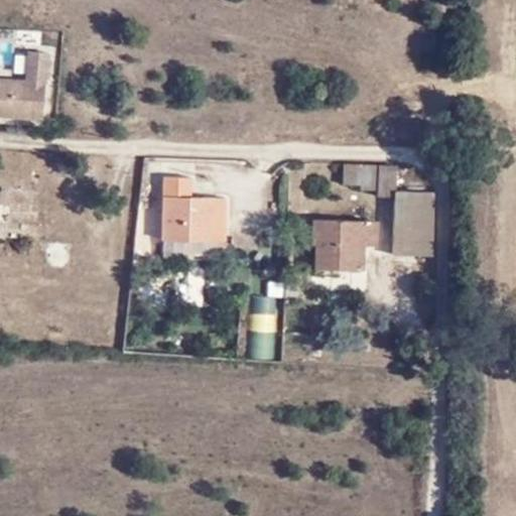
[(45,55),(27,55),(26,88),(0,86),(0,121),(42,124),(43,89),(45,55)]
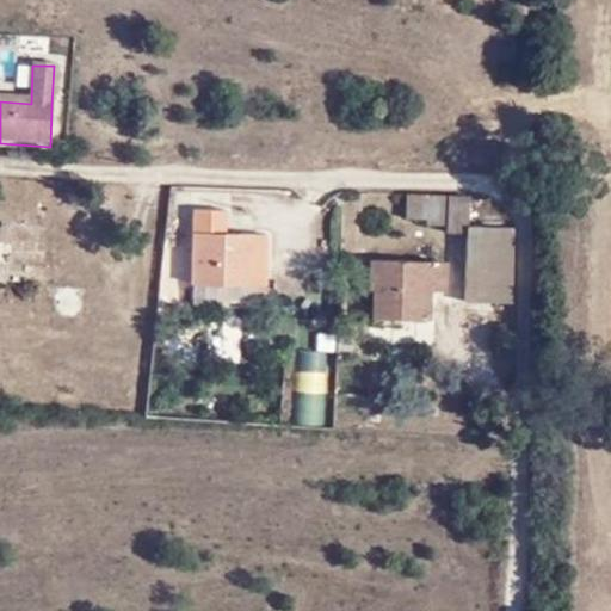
[(463,300),(507,301),(511,228),(470,224),(470,199),(444,198),(444,196),(408,193),(408,213),(427,214),(427,221),(448,222),(448,233),(466,233),(463,300)]
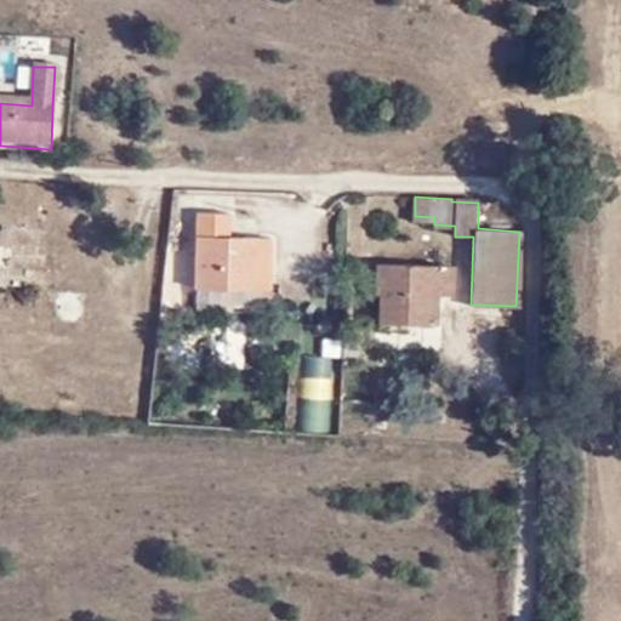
[(187,284),(222,286),(223,281),(249,283),(251,233),(226,233),(227,208),(192,206),(187,284)]
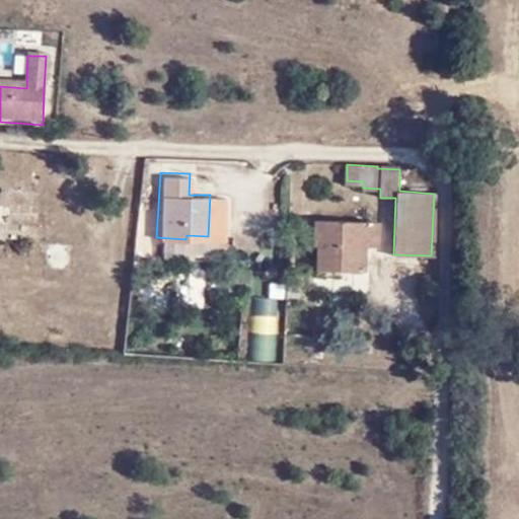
[(0,220),(12,221),(49,224),(52,189),(15,187),(13,205),(0,203),(0,220)]
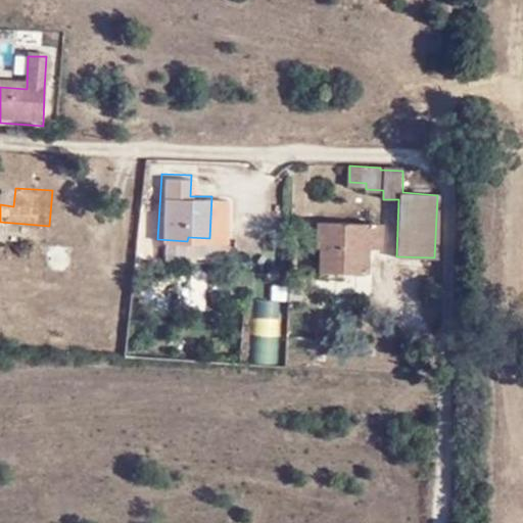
[(223,242),(224,196),(211,196),(209,238),(188,237),(187,241),(223,242)]
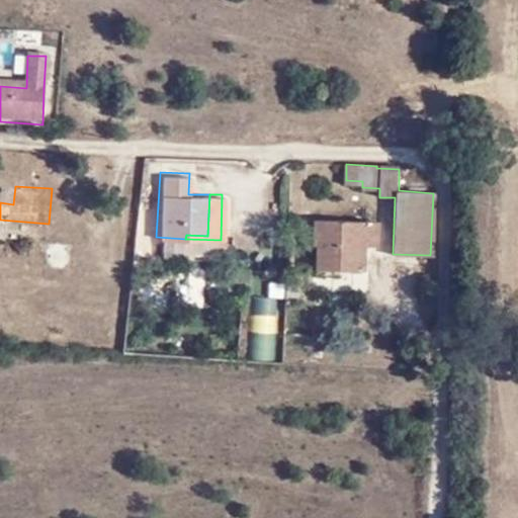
[(318,267),(363,268),(364,247),(379,246),(380,223),(312,221),(311,244),(318,244),(318,267)]
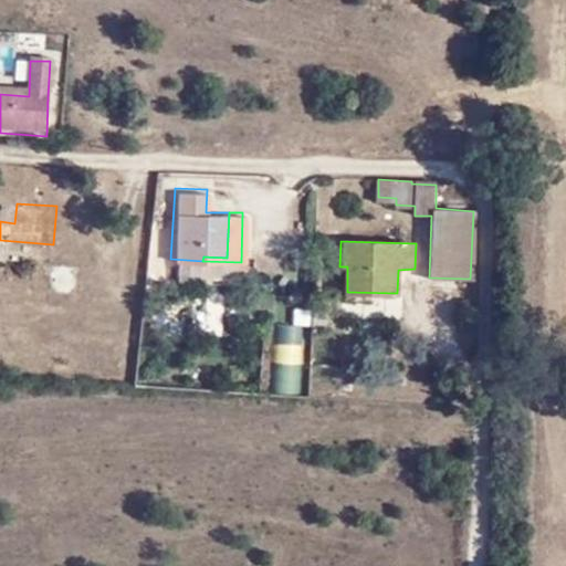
[(175,279),(175,268),(158,266),(158,278),(175,279)]
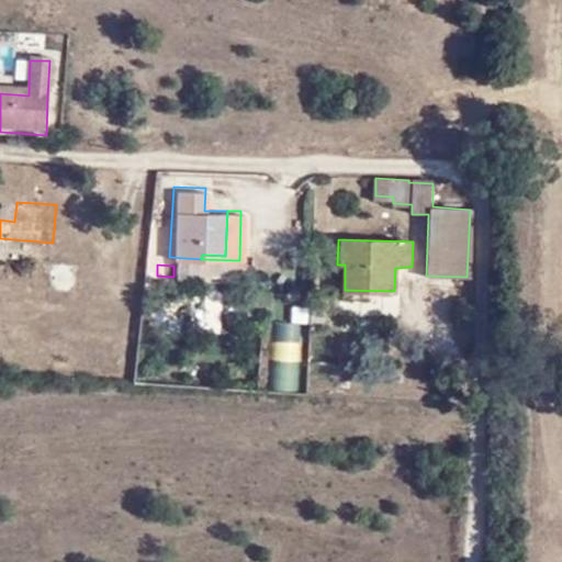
[(170,359),(176,308),(157,307),(152,358),(170,359)]
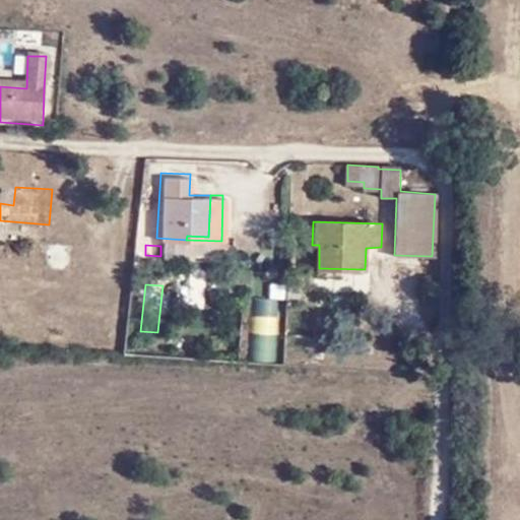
[(274,314),(277,299),(257,295),(254,310),(274,314)]
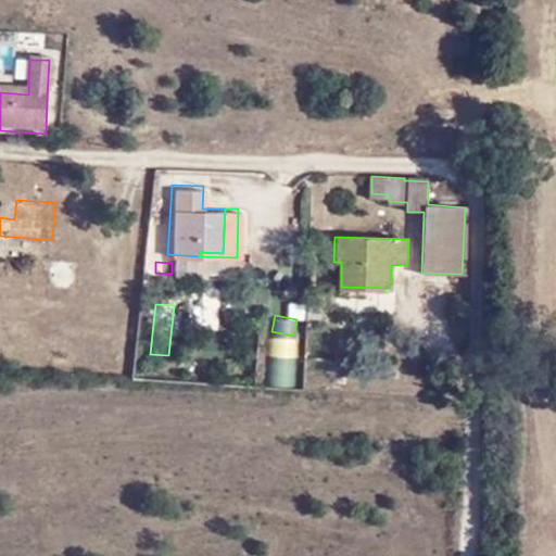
[(294,382),(294,357),(266,357),(266,382),(294,382)]
